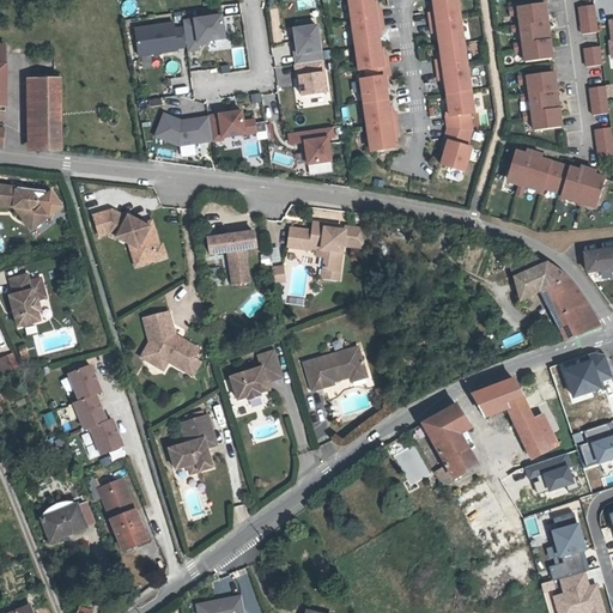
[(349,0),(370,152),(394,150),(392,133),(389,114),(384,78),(382,58),(377,30),(375,10),(372,0),(349,0)]
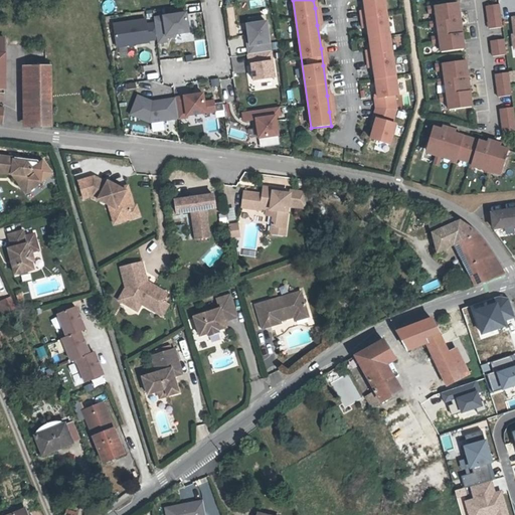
[(394,96),(398,96),(384,0),(364,0),(366,11),(368,27),(371,50),(374,66),(378,98),(394,96)]
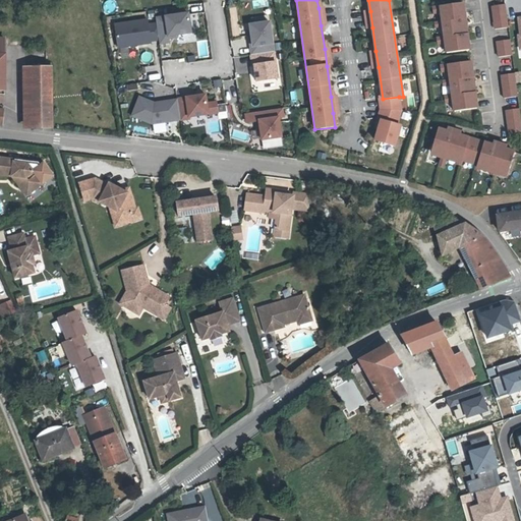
[(446,53),(469,50),(463,3),(431,7),(432,14),(441,13),(442,21),(433,22),(435,27),(443,26),(444,37),(436,38),(437,45),(445,44),(446,53)]
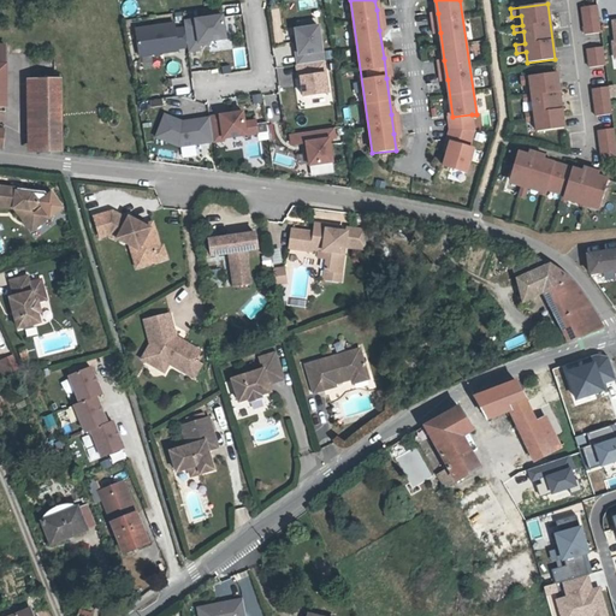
[(600,33),(597,5),(581,7),(585,35),(600,33)]
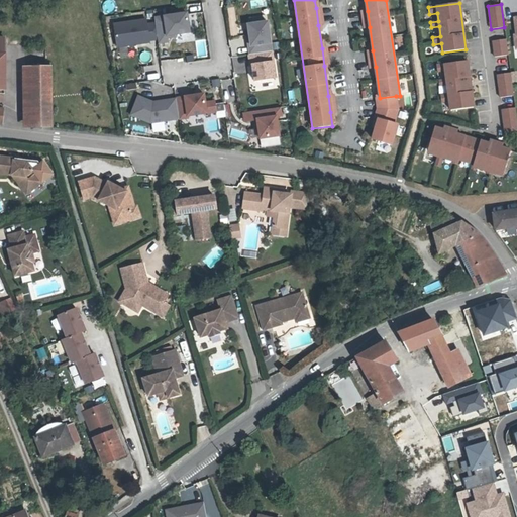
[(187,13),(154,17),(156,23),(158,39),(159,43),(169,42),(168,35),(190,32),(187,13)]
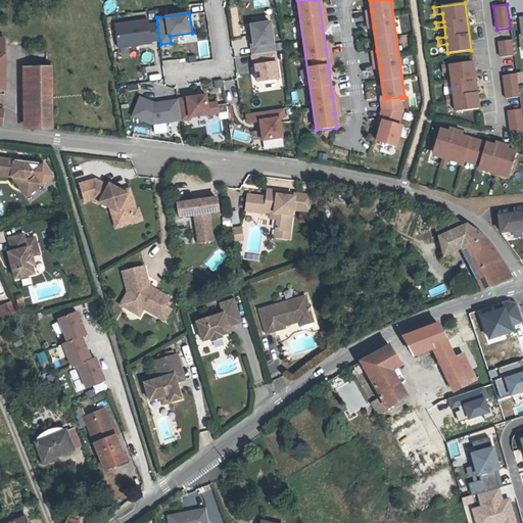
[(159,40),(157,24),(149,25),(148,19),(115,25),(119,47),(151,43),(151,41),(159,40)]
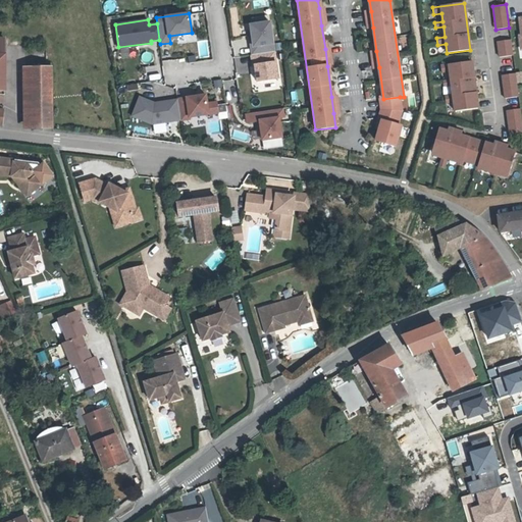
[(252,45),(253,55),(275,51),(270,20),(251,23),(254,45),(252,45)]
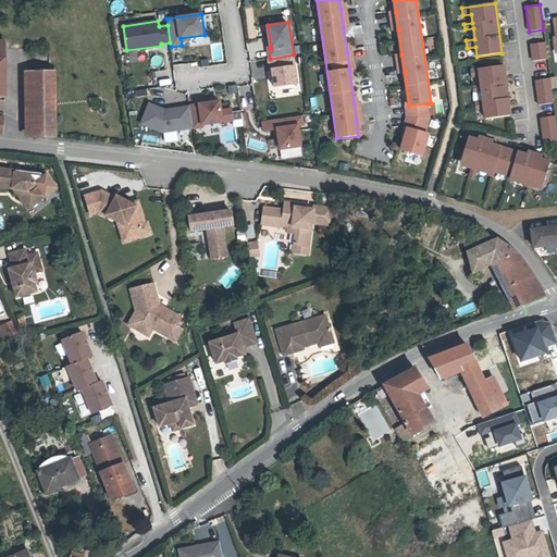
[(545,42),(531,45),(533,61),(547,59),(545,42)]
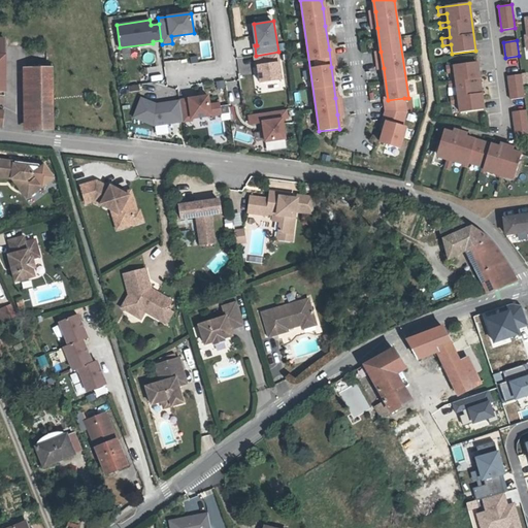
[(278,52),(256,56),(255,56),(256,66),(258,66),(261,83),(282,79),(278,52)]
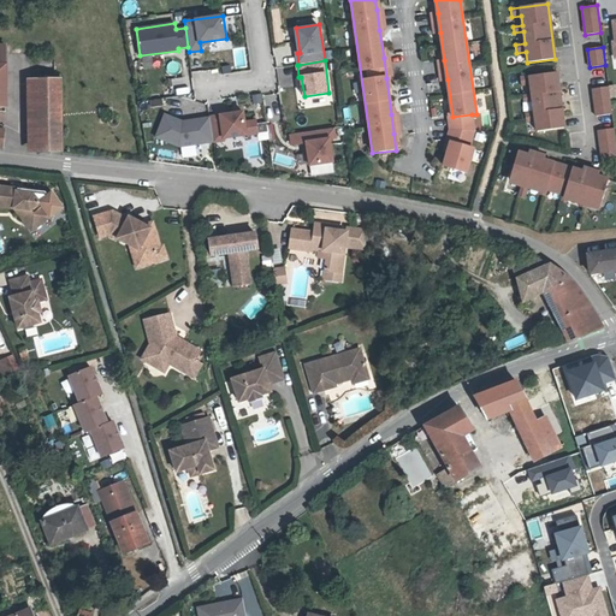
[(211,71),(191,72),(194,100),(213,99),(211,71)]
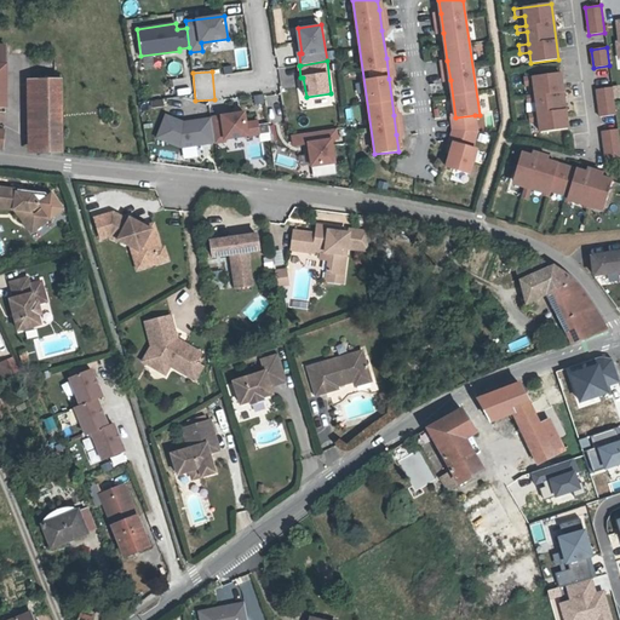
[(540,132),(568,128),(560,73),(523,78),(524,86),(534,85),(535,96),(526,97),(527,102),(537,101),(538,113),(528,114),(529,122),(539,121),(540,132)]
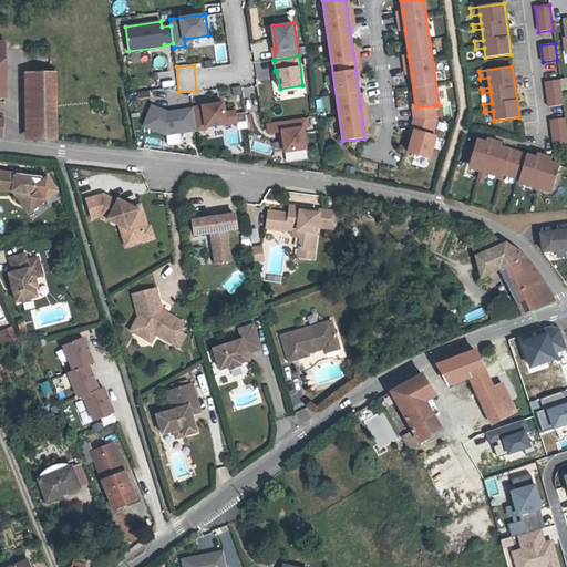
[(58,79),(35,79),(38,140),(60,140),(58,79)]
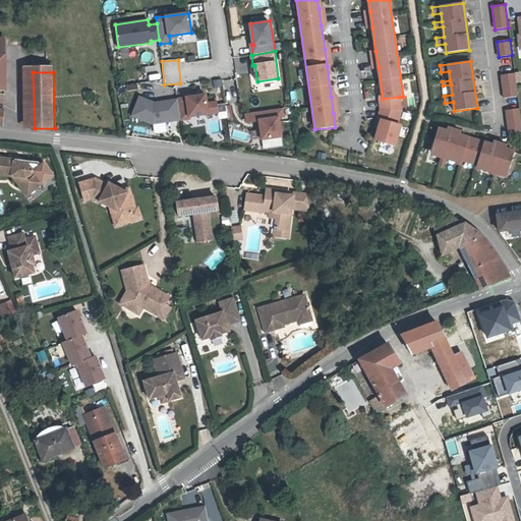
[(501,75),(504,99),(517,97),(514,73),(501,75)]
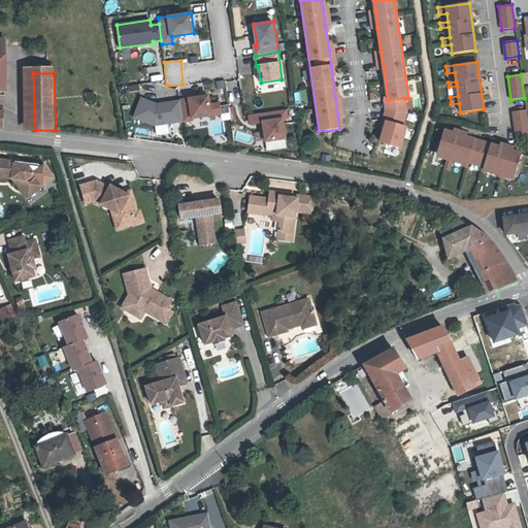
[(208,96),(180,100),(180,101),(184,122),(192,121),(192,119),(221,114),(220,103),(209,105),(208,96)]
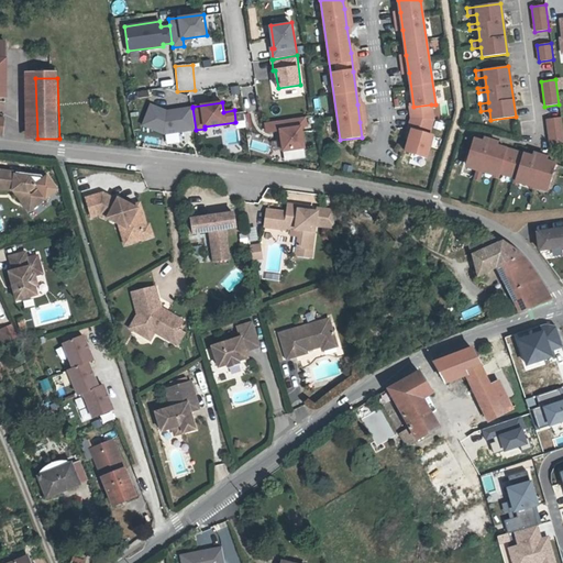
[(196,130),(192,108),(173,110),(174,112),(169,112),(151,105),(142,125),(164,134),(196,130)]
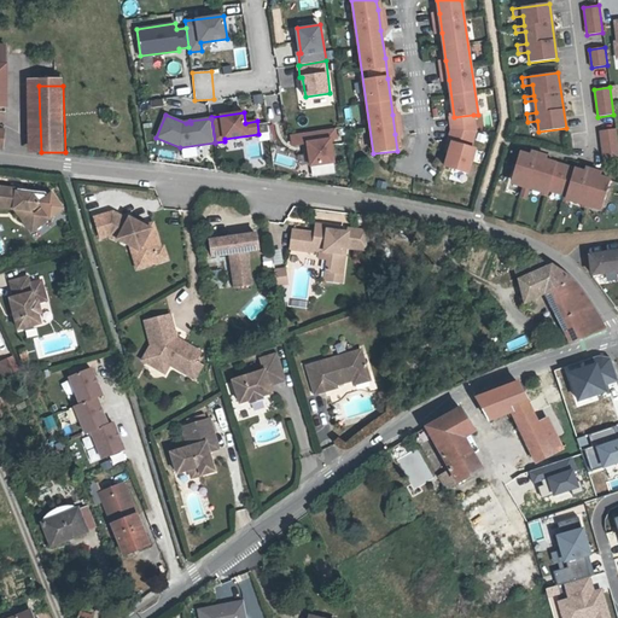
[(476,132),(473,115),(454,117),(450,118),(453,129),(448,143),(453,144),(445,167),(468,174),(476,150),(471,149),(476,132)]
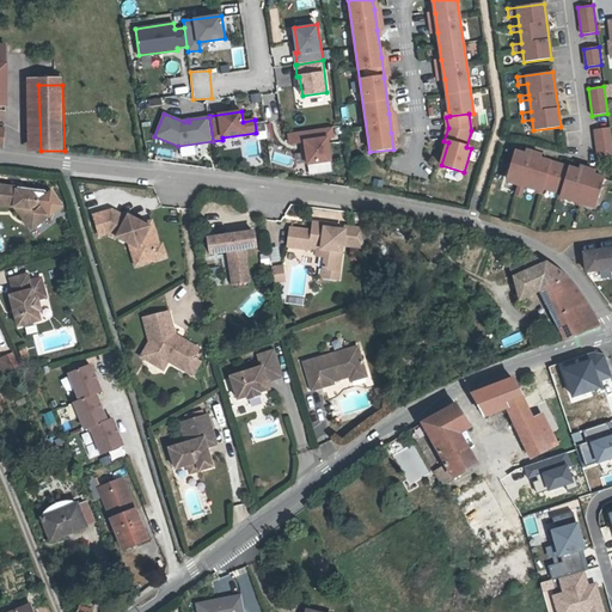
[(332,127),(289,133),(291,144),(305,141),(308,164),(331,161),(330,151),(331,151),(331,148),(330,148),(328,139),(334,138),(332,127)]
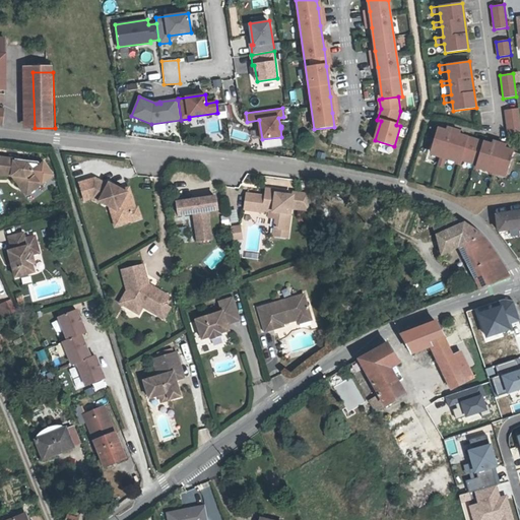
[(508,133),(519,131),(519,123),(518,109),(504,111),(508,133)]
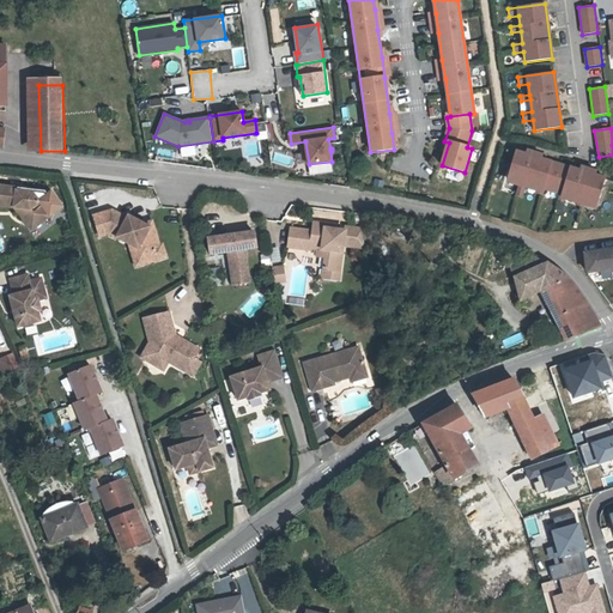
[(598,204),(605,178),(594,175),(595,171),(581,167),(580,171),(540,159),(541,156),(526,151),(525,155),(515,152),(507,177),(520,182),(519,188),(523,189),(526,183),(539,187),(536,194),(542,195),(544,188),(560,193),(558,200),(564,201),(565,195),(580,199),(577,206),(583,207),(584,200),(598,204)]
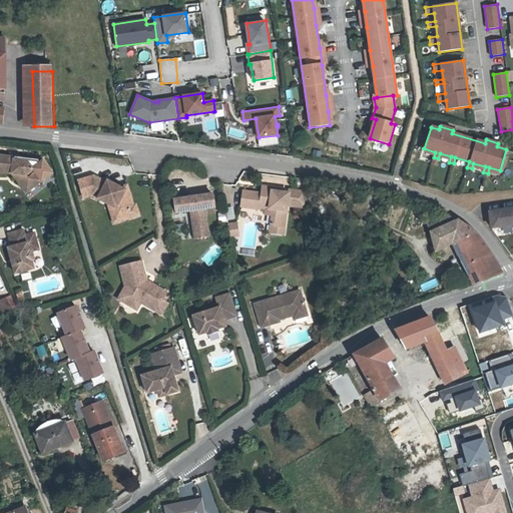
[(0,173),(14,176),(20,184),(24,181),(30,188),(41,180),(27,161),(14,159),(14,156),(0,154),(0,173)]
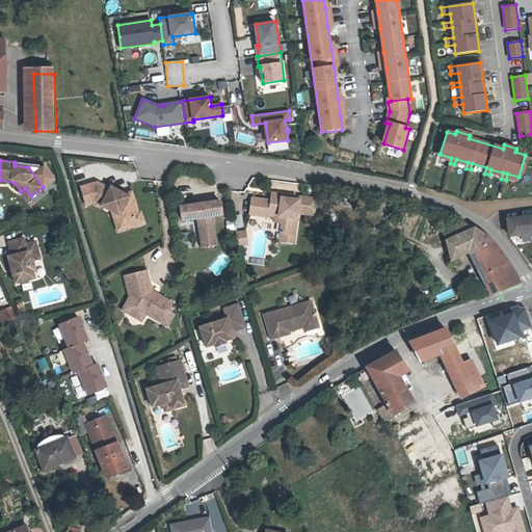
[(135,197),(127,193),(111,185),(110,187),(98,182),(82,187),(88,206),(97,203),(113,212),(122,216),(124,223),(129,225),(134,224),(135,227),(142,223),(145,219),(142,211),(140,212),(135,197)]
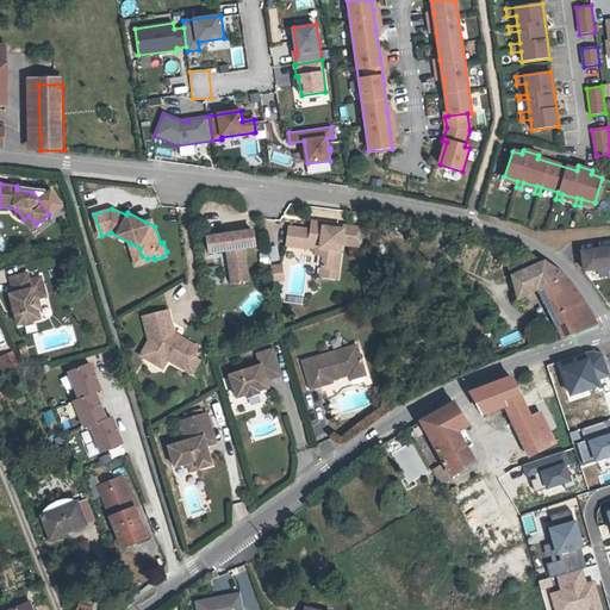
[(30,228),(36,224),(29,216),(24,219),(30,228)]
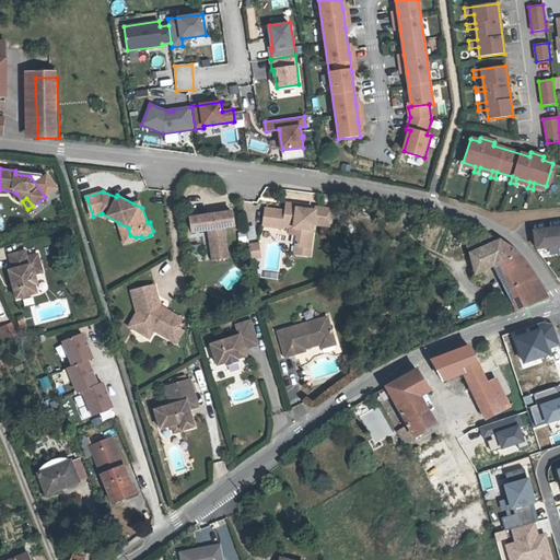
[(296,247),(311,249),(314,224),(335,228),(331,210),(316,208),(316,212),(308,211),(298,210),(299,205),(288,203),(286,211),(267,209),(264,226),(284,230),(286,228),(292,229),(300,230),(299,236),(296,247)]
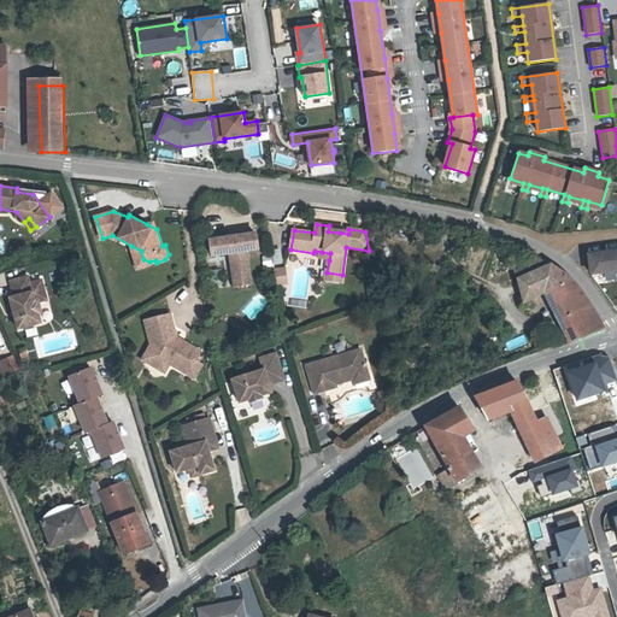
[(257,234),(211,241),(215,258),(231,256),(236,282),(252,280),(248,253),(259,252),(257,234)]
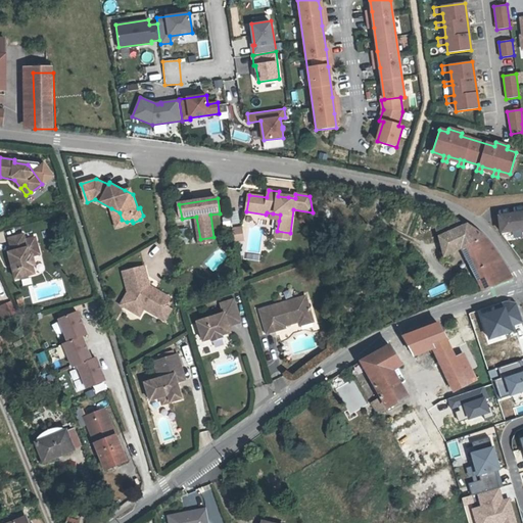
[(120,212),(111,208),(117,228),(133,223),(132,221),(127,222),(122,220),(120,212)]
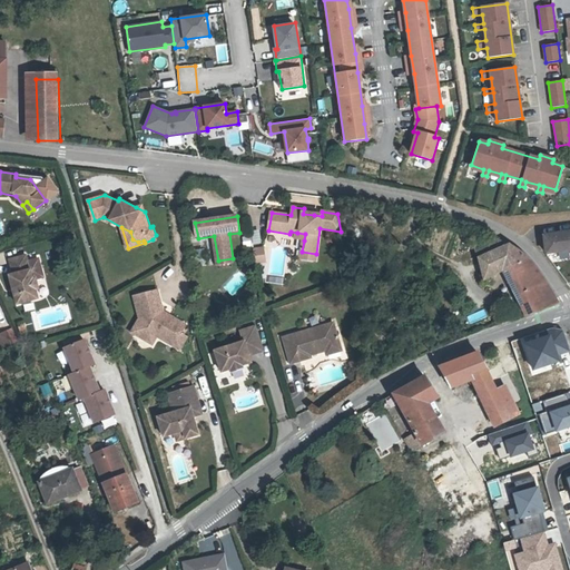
[(251,231),(252,243),(259,242),(258,229),(251,231)]
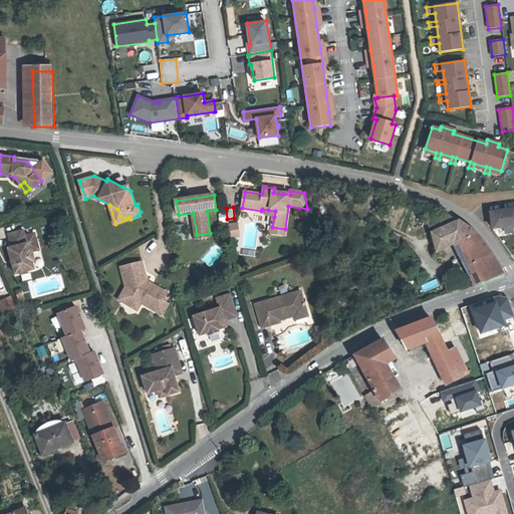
[(513,207),(489,211),(492,228),(513,225),(513,207)]
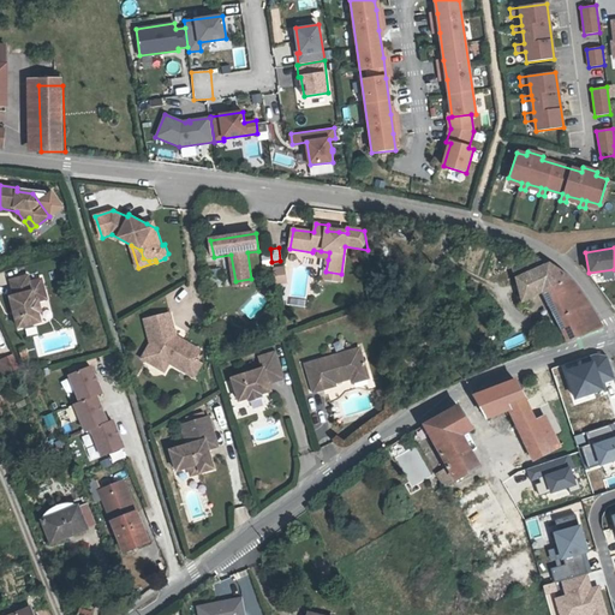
[(539,258),(524,251),(514,257),(521,294),(543,290),(561,338),(596,327),(561,272),(555,268),(549,266),(543,264),(539,258)]
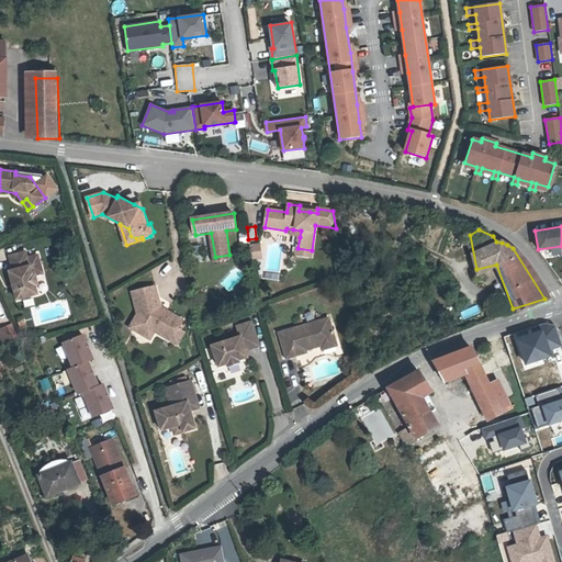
[(238,233),(239,243),(247,242),(246,232),(238,233)]
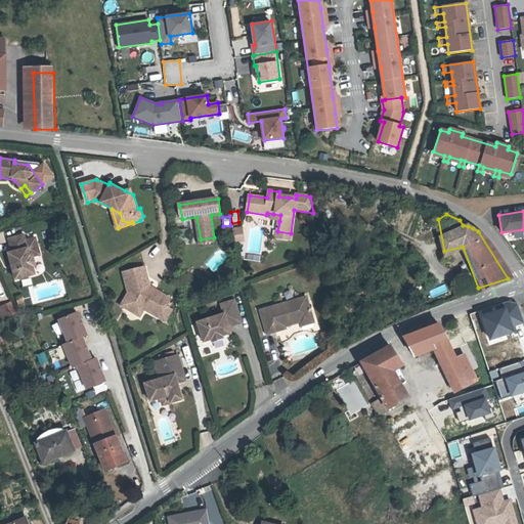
[(235,243),(243,241),(241,228),(233,229),(235,243)]
